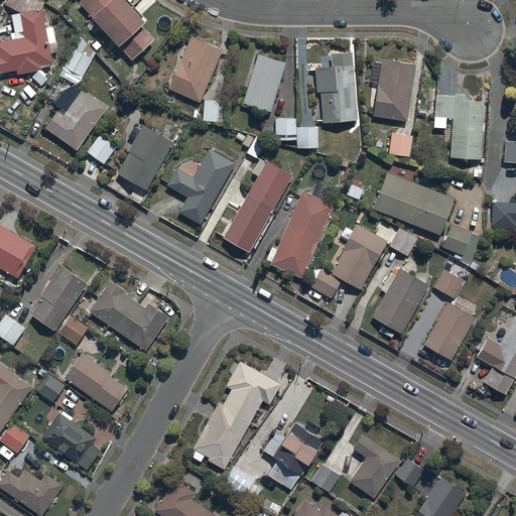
[(83,0),(81,2),(133,60),(155,40),(145,28),(149,24),(127,0),(83,0)]
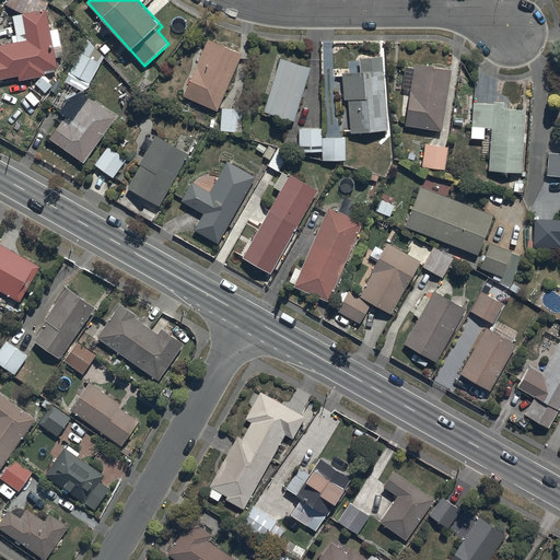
[(0,81),(59,69),(47,11),(23,16),(28,41),(0,46),(0,81)]
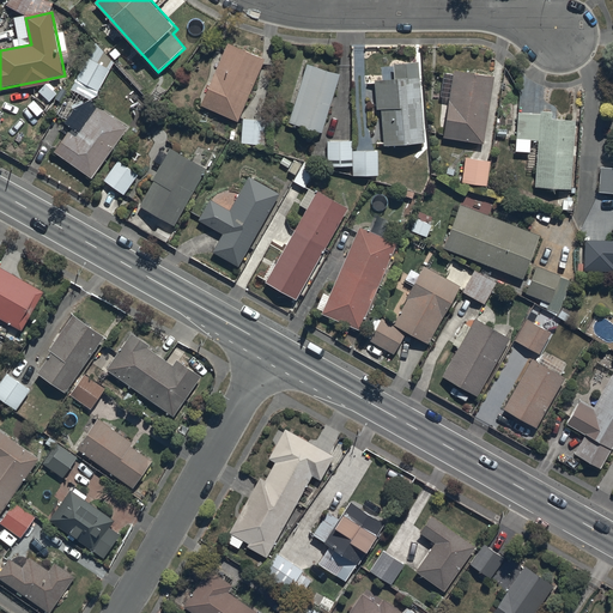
[(89,58),(59,115),(68,119),(74,109),(98,97),(114,62),(97,42),(89,58)]
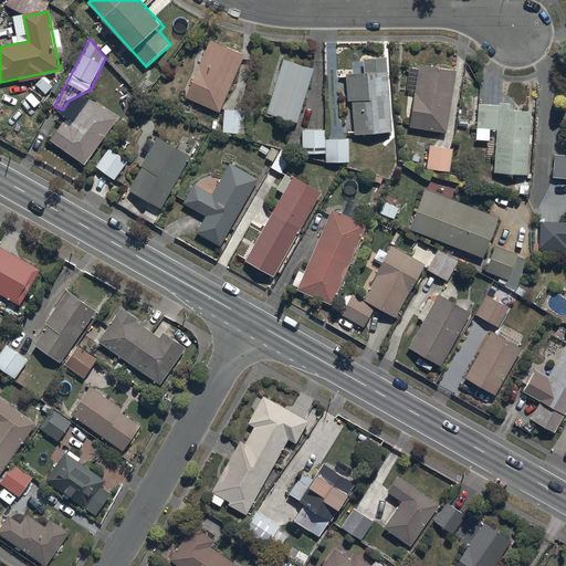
[(211,40),(186,97),(220,112),(245,55),(211,40)]
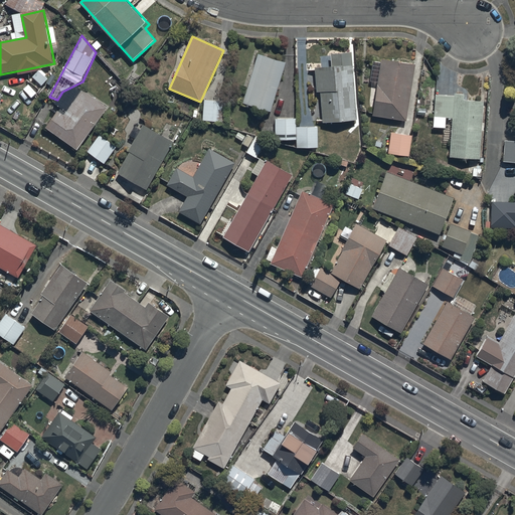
[(321,125),(358,121),(351,51),(328,53),(330,67),(316,68),(321,125)]
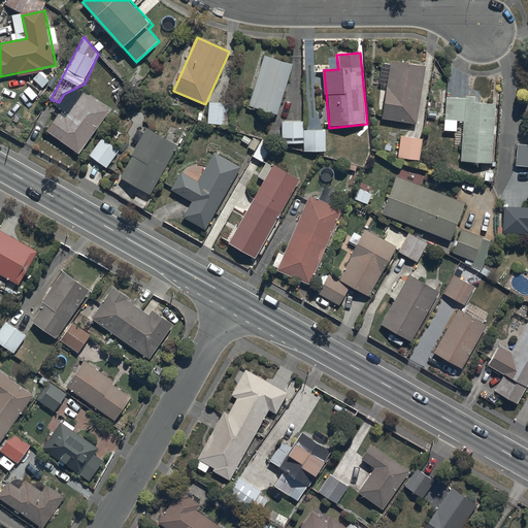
[(265,57),(249,107),(273,117),(291,65),(265,57)]
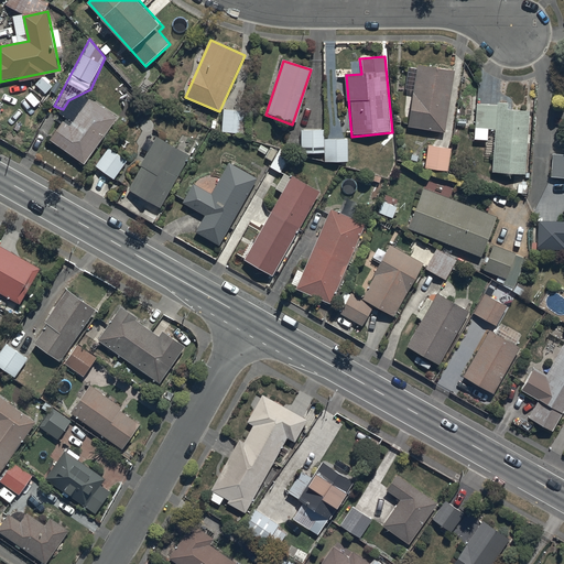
[(409,129),(443,134),(453,68),(419,64),(409,129)]
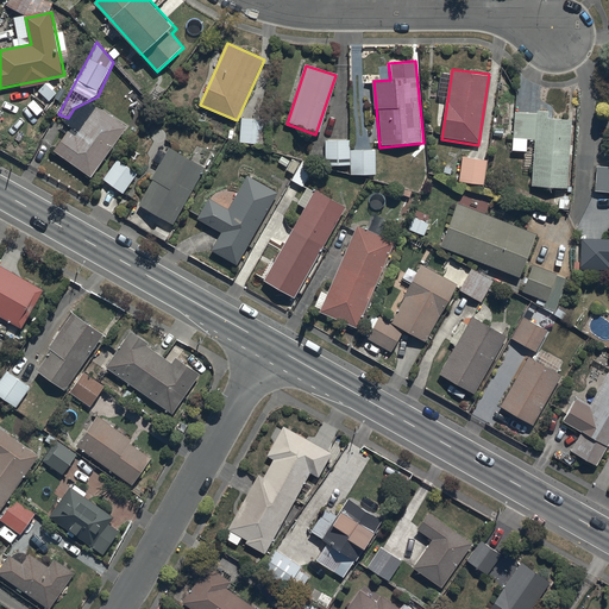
[(52,151),(92,179),(129,126),(100,106),(79,137),(68,130),(52,151)]
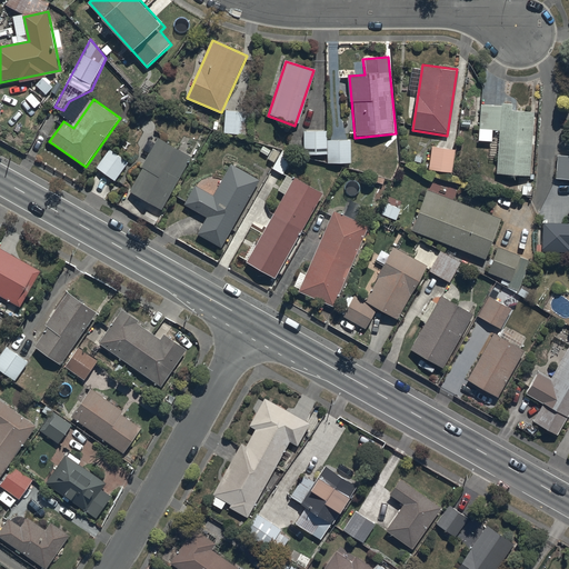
[(497,176),(529,178),(533,107),(479,103),(478,130),(499,132),(497,176)]
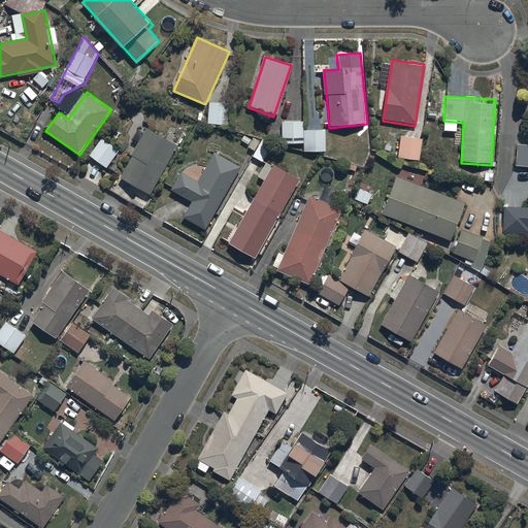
[(207,123),(229,125),(230,103),(209,102),(207,123)]
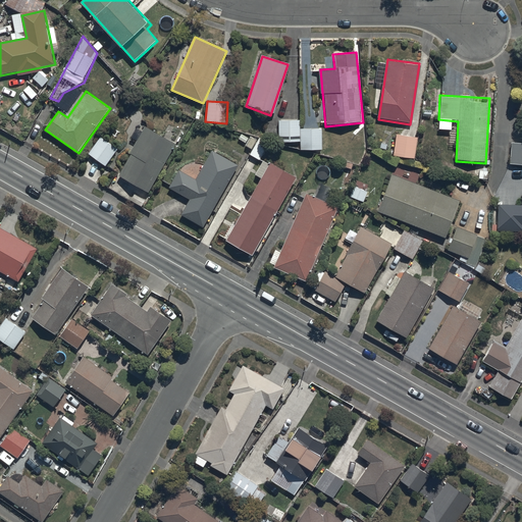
[(279,142),(299,142),(299,119),(279,119),(279,142)]
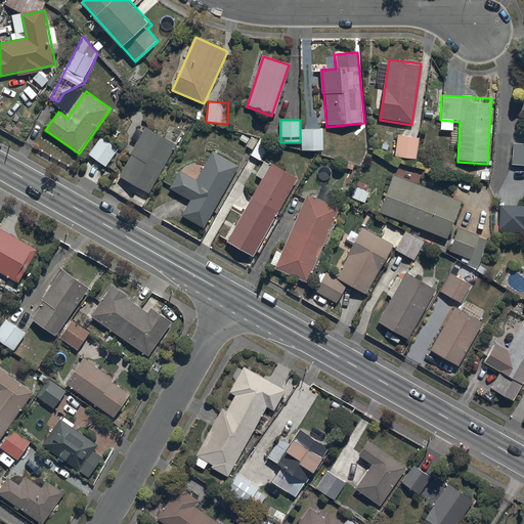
[(147,127),(120,176),(150,194),(178,144),(147,127)]
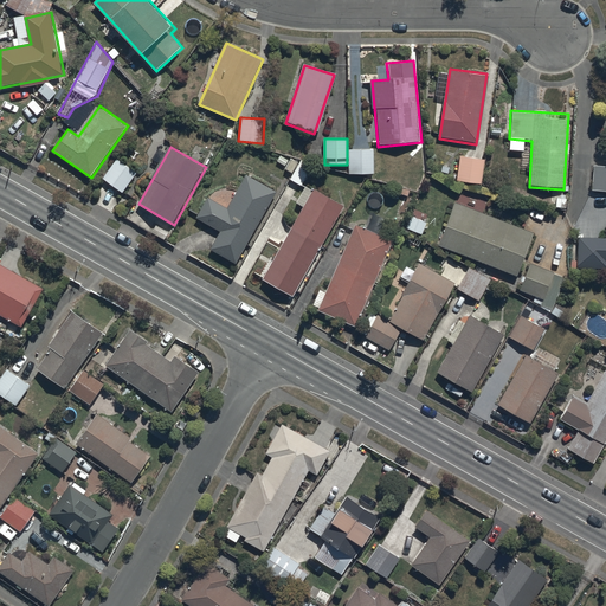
[(352,175),(373,174),(372,149),(350,149),(352,175)]
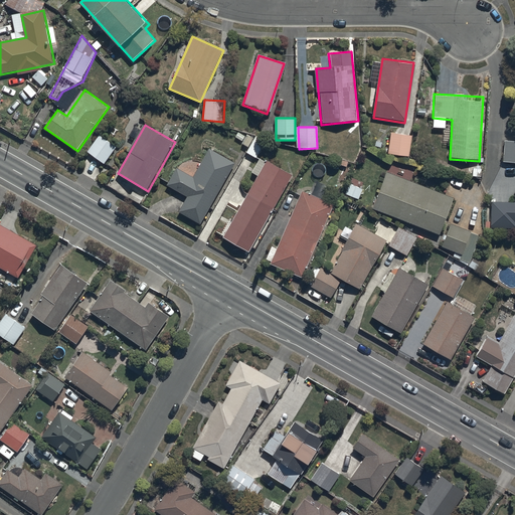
[(388,155),(408,158),(411,136),(391,133),(388,155)]
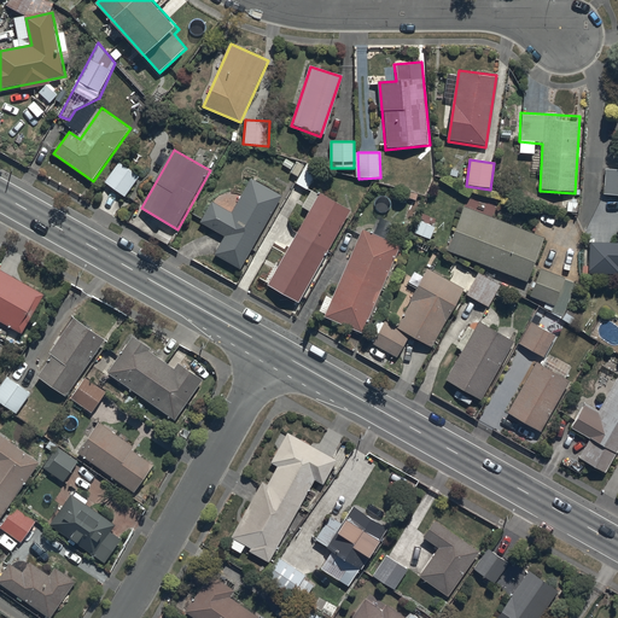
[(105,182),(127,198),(141,178),(121,162),(105,182)]
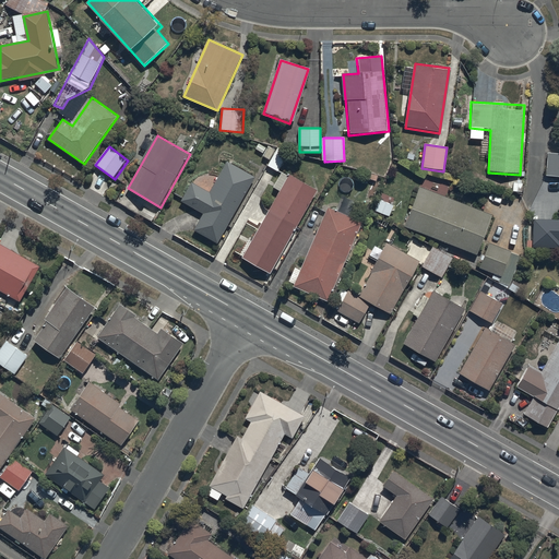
[(286,155),(276,149),(266,164),(276,170),(286,155)]
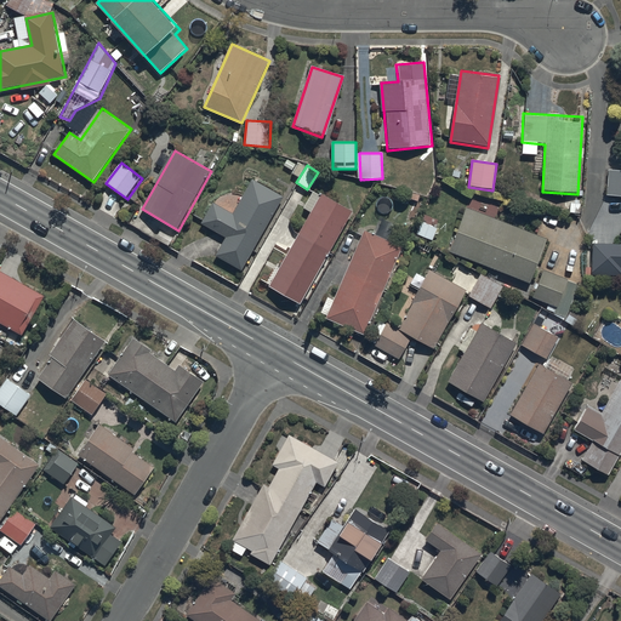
[(605,195),(620,195),(620,172),(607,171),(605,195)]
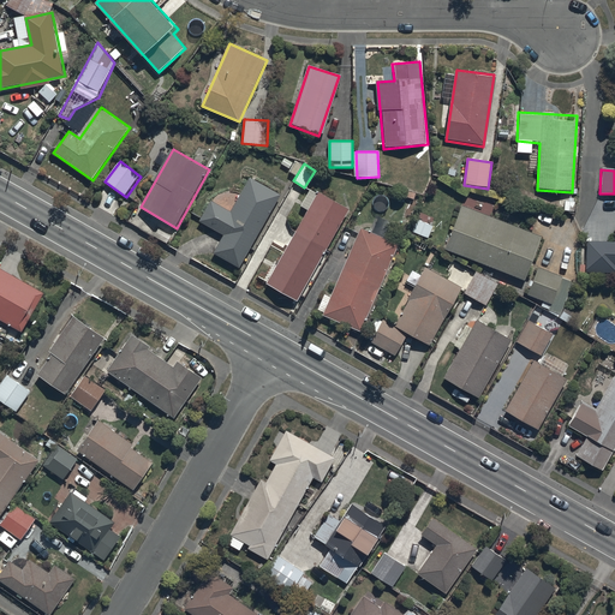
[(215,256),(239,269),(282,195),(252,177),(232,212),(212,201),(199,221),(226,236),(215,256)]
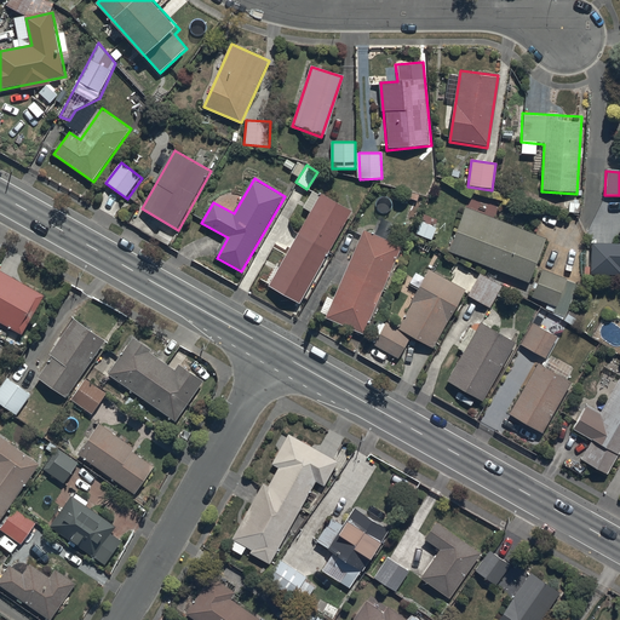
[(267,287),(298,304),(350,212),(319,194),(267,287)]
